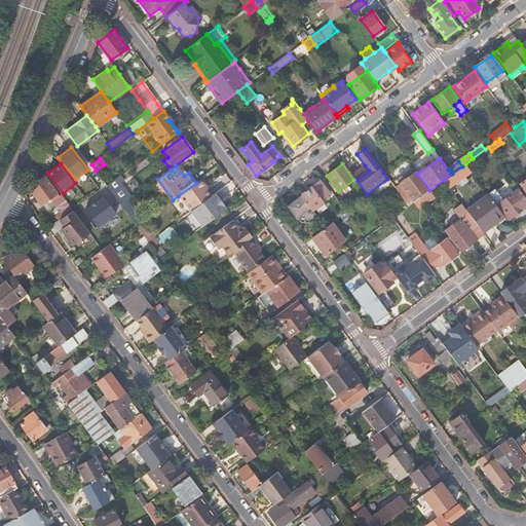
[(365,165),(352,175),(357,180),(369,171),(365,165)]
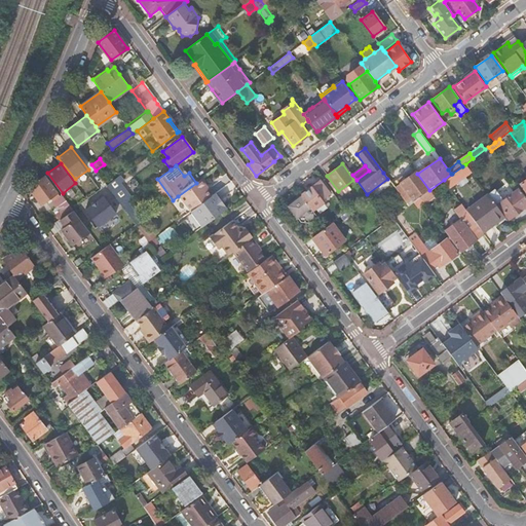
[(452,174),(451,174),(444,180),(450,188),(470,174),(463,165),(462,166),(452,174)]
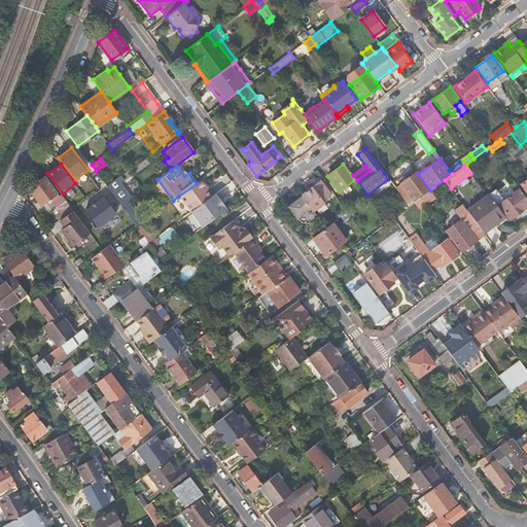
[(398,179),(392,184),(408,205),(426,190),(427,192),(430,190),(418,174),(417,172),(401,184),(398,179)]
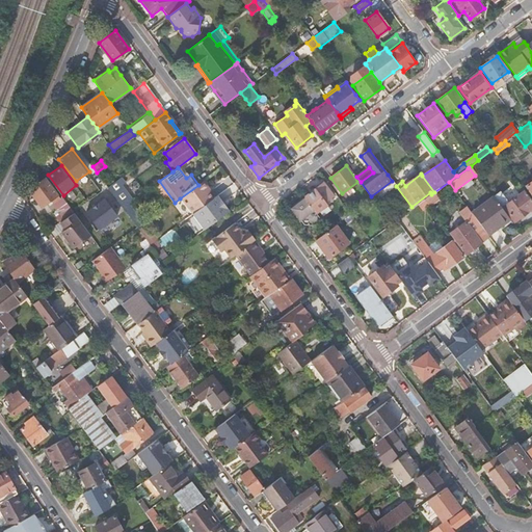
[(46,179),(30,190),(42,207),(53,198),(56,202),(60,198),(46,179)]
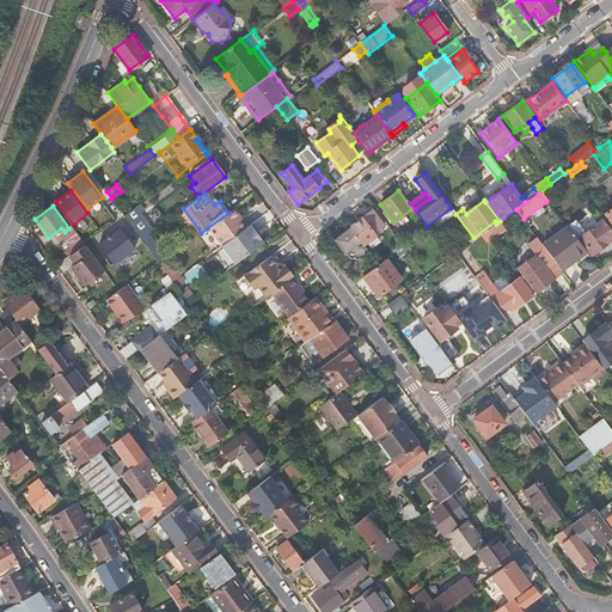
[(83,240),(84,242),(86,240),(87,243),(106,228),(110,230),(118,222),(108,207),(78,230),(80,232),(78,233),(83,240)]
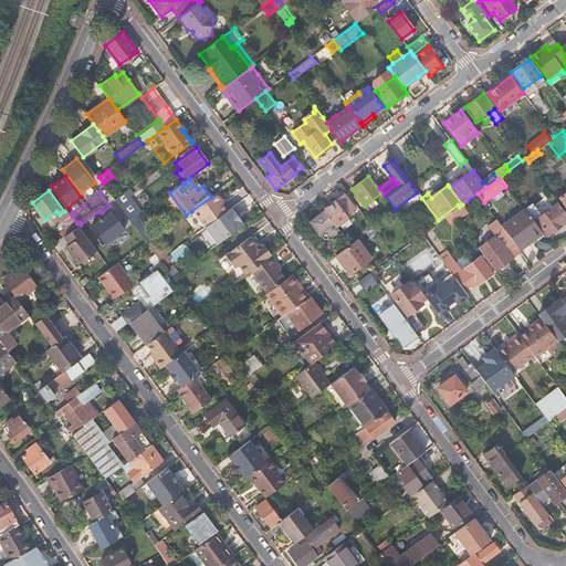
[(115,199),(130,221),(136,218),(140,215),(125,192),(115,199)]
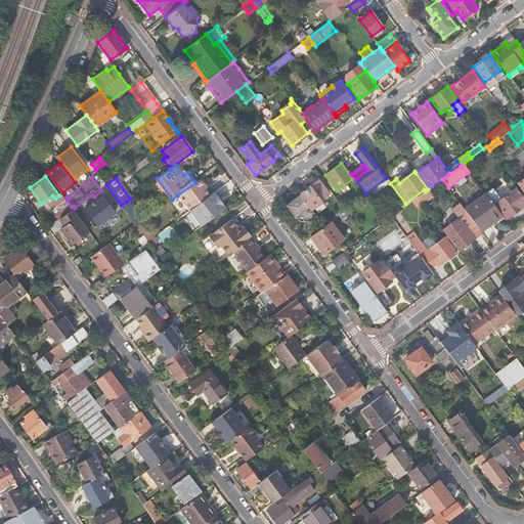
[(195,182),(177,195),(188,211),(209,195),(205,189),(203,186),(204,184),(200,179),(195,182)]
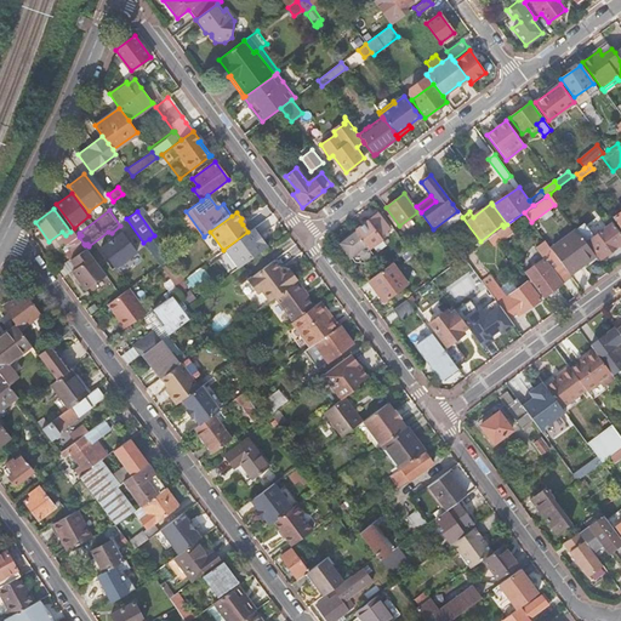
[(355,231),(369,248),(382,239),(380,237),(389,229),(379,214),(355,231)]
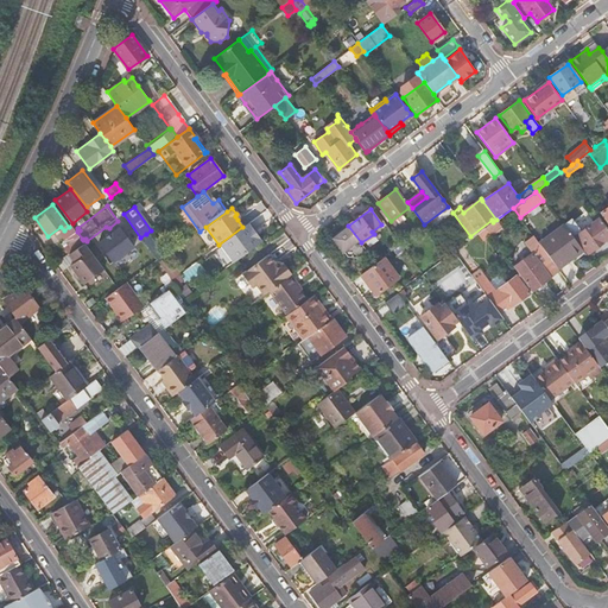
[(502,227),(496,220),(493,222),(485,229),(491,236),(502,227)]
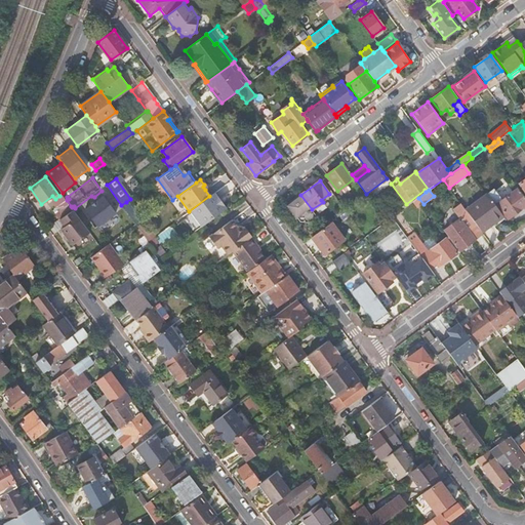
[(494,205),(498,210),(501,209),(509,218),(524,207),(512,192),(494,205)]
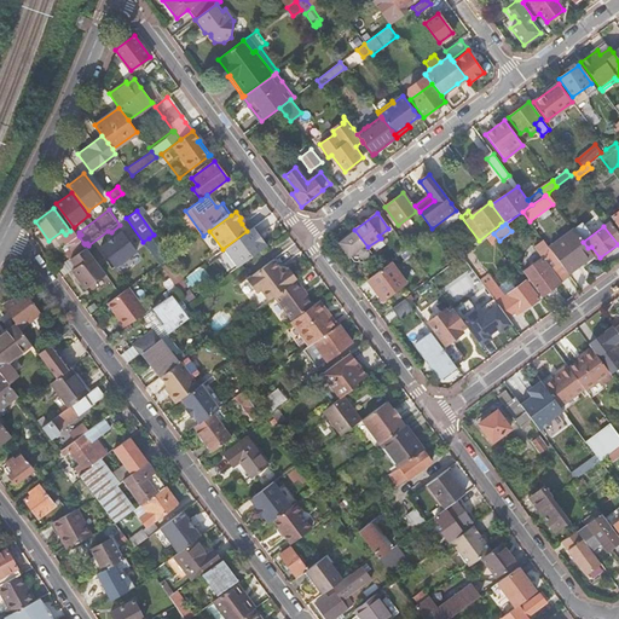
[(223,249),(227,255),(256,233),(253,227),(247,231),(223,249)]
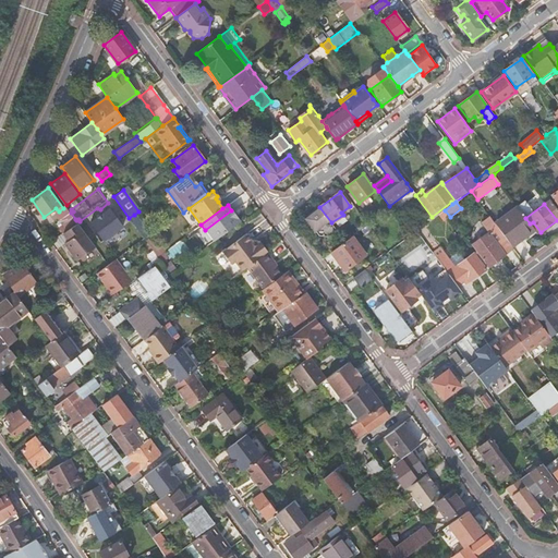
[(495,223),(512,246),(520,240),(519,238),(533,228),(530,223),(525,218),(518,206),(495,223)]
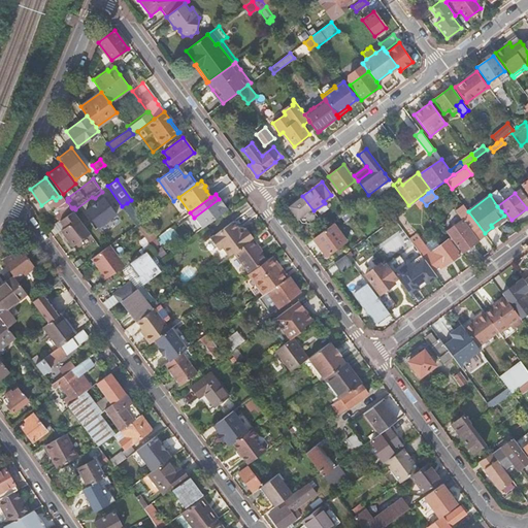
[(308,222),(317,216),(314,210),(302,196),(294,202),(296,205),(290,209),(298,220),(304,216),(308,222)]
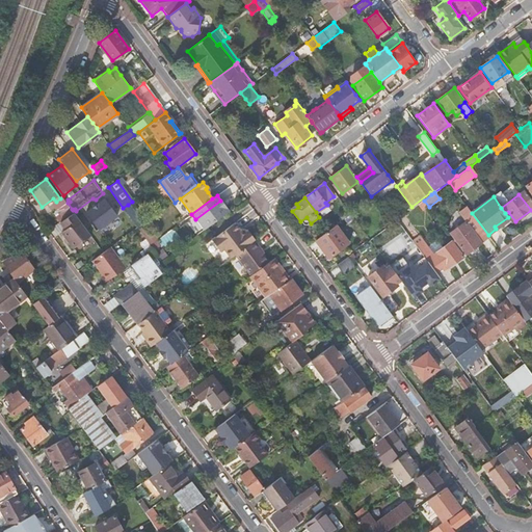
[(68,203),(65,201),(61,204),(68,212),(72,209),(68,203)]
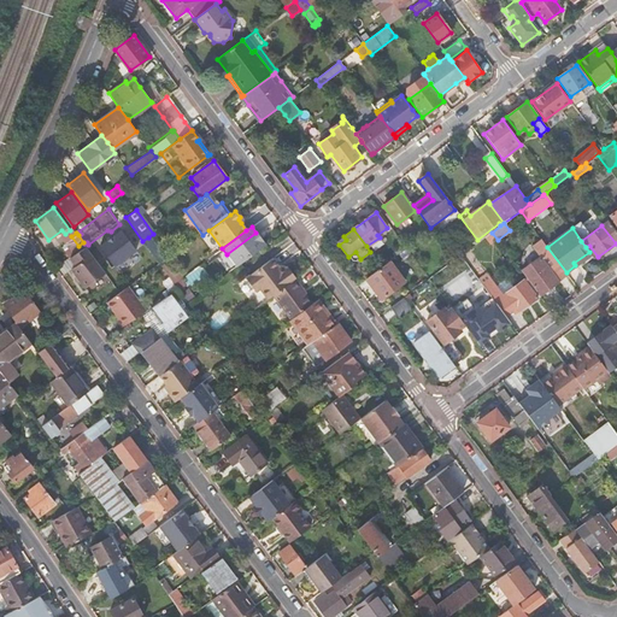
[(227,254),(235,266),(265,245),(256,233),(227,254)]
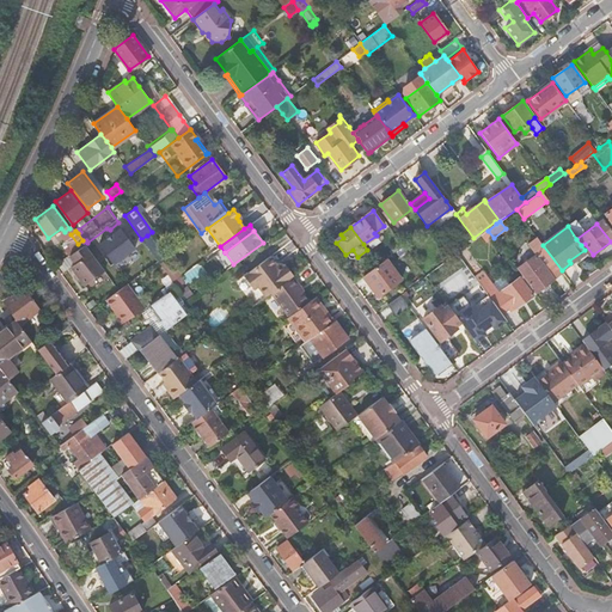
[(141,239),(159,263),(165,259),(147,236),(141,239)]
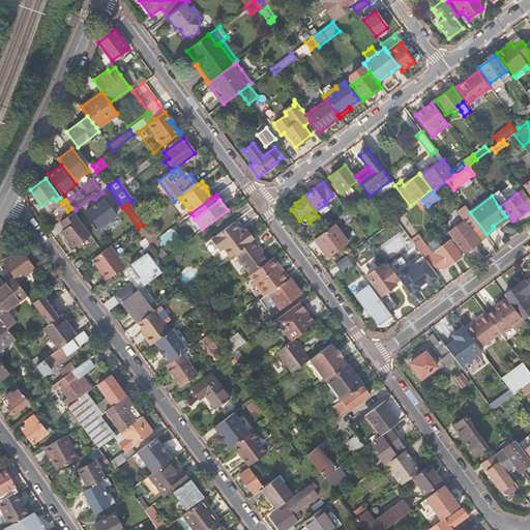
[(86,209),(77,215),(89,232),(101,223),(92,210),(89,212),(86,209)]
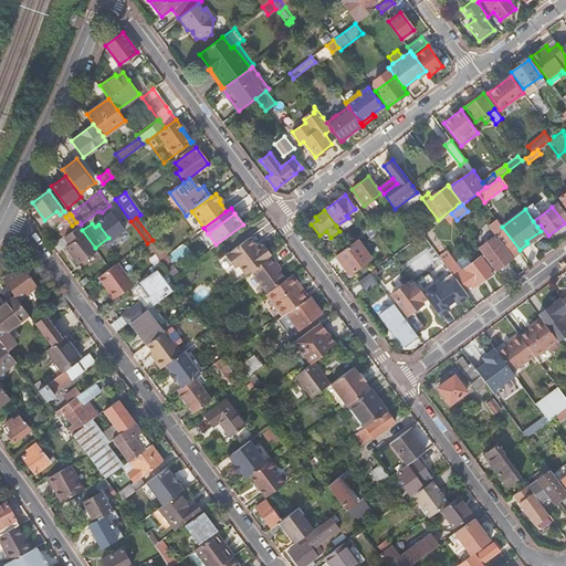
[(79,264),(97,251),(95,248),(82,230),(79,226),(64,237),(70,244),(66,248),(79,264)]
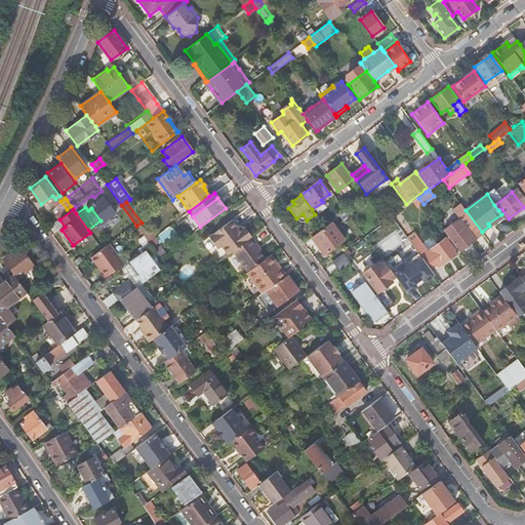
[(327,218),(322,224),(308,234),(324,255),(344,241),(327,218)]
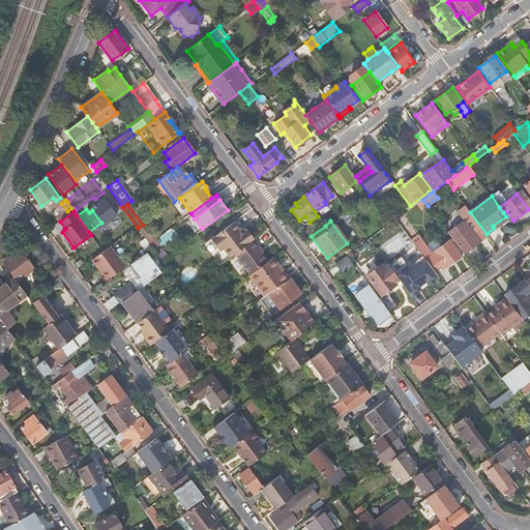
[(396,239),(406,233),(396,221),(388,228),(396,239)]
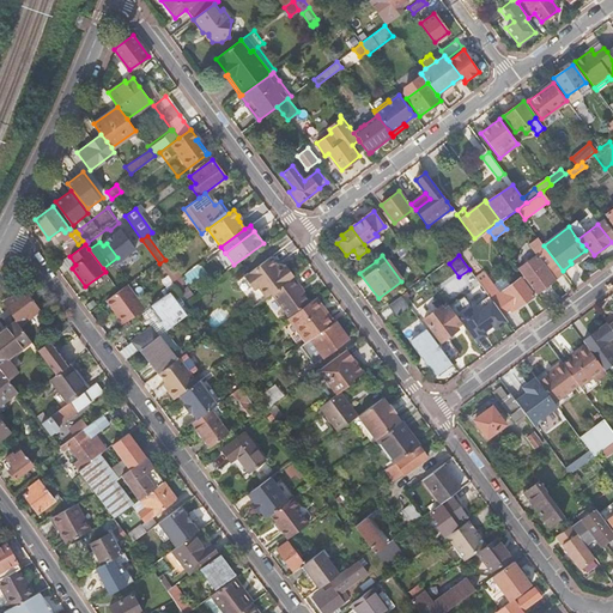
[(519,269),(536,295),(563,274),(552,260),(544,266),(536,256),(519,269)]
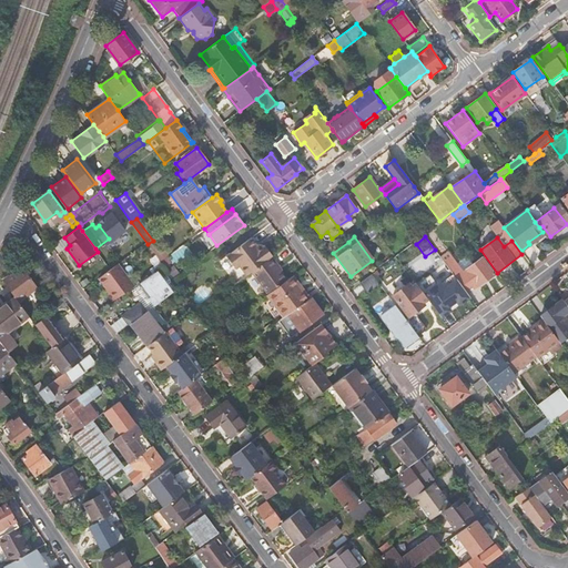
[(257,267),(272,256),(264,246),(262,247),(261,246),(257,245),(255,246),(254,245),(250,239),(225,256),(227,260),(232,266),(234,270),(239,266),(245,276),(257,267)]
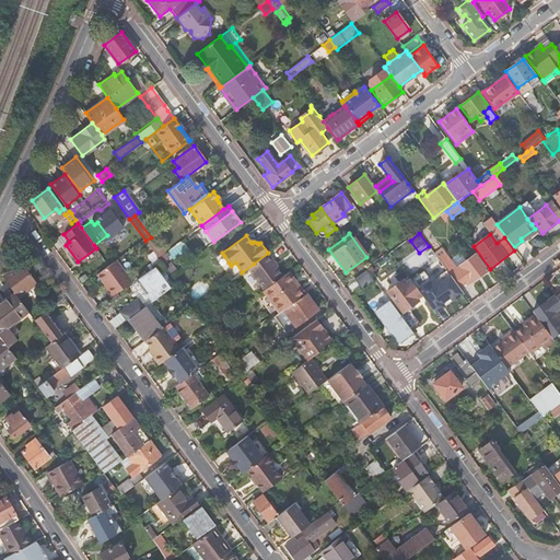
[(147,276),(156,268),(154,265),(153,266),(138,244),(128,252),(146,276),(147,276)]
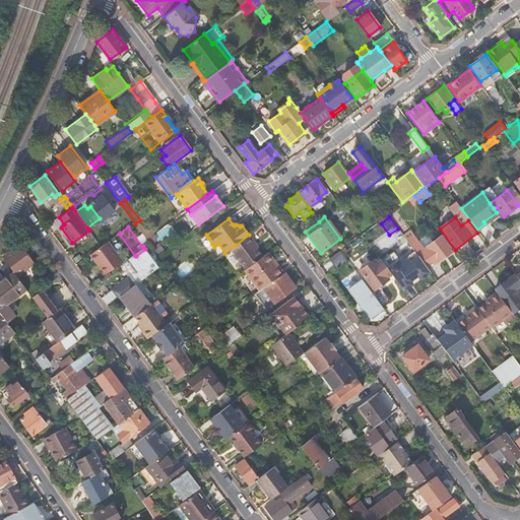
[(362,235),(374,251),(380,247),(368,231),(362,235)]
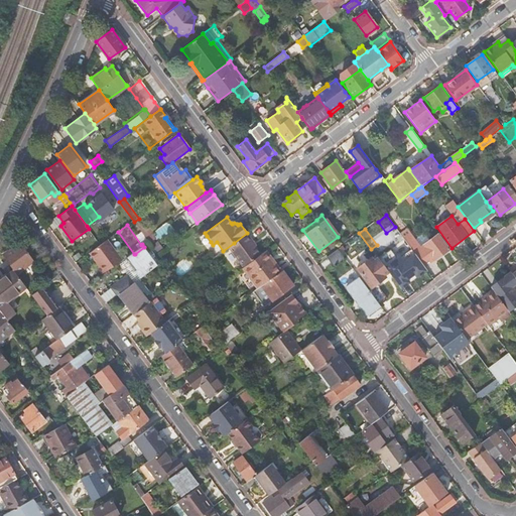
[(402,236),(417,257),(425,267),(432,261),(428,256),(431,254),(435,259),(449,249),(438,234),(421,247),(407,229),(400,234),(402,236)]
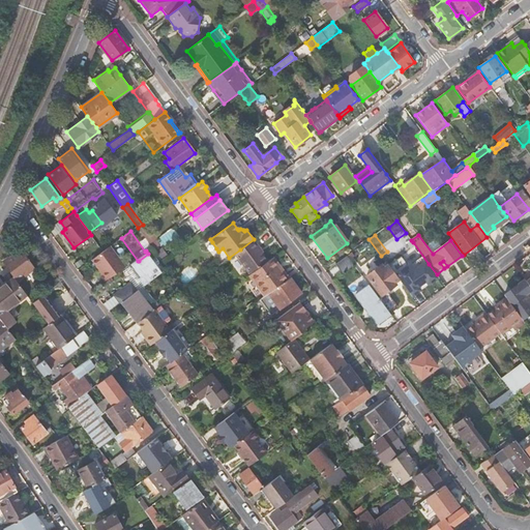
[(259,246),(254,239),(240,249),(256,270),(268,261),(261,252),(262,251),(259,246)]
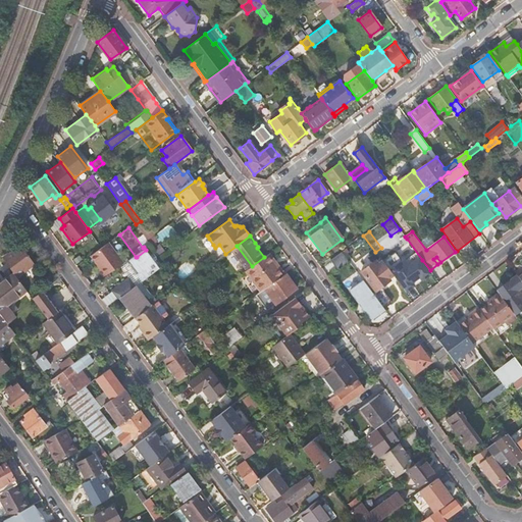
[(406,272),(422,260),(407,239),(390,251),(406,272)]
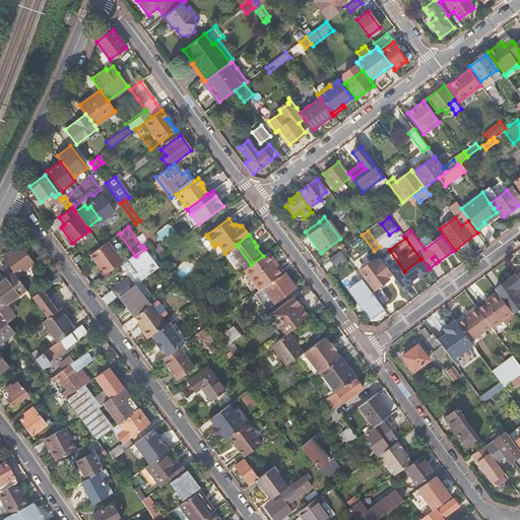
[(89,254),(106,274),(125,260),(109,240),(89,254)]
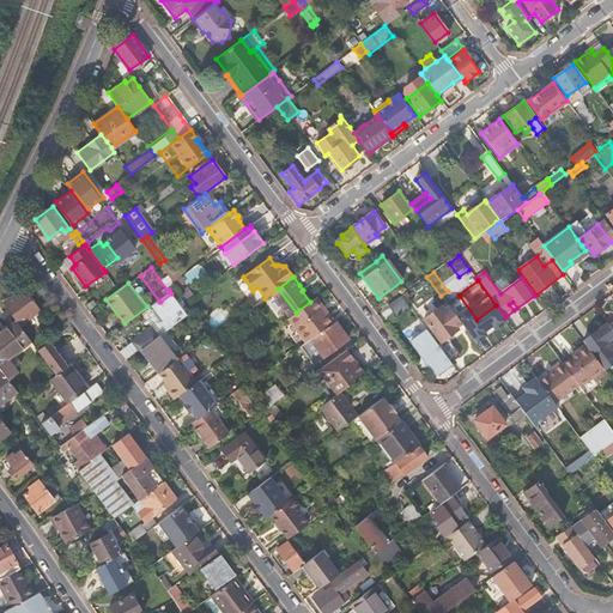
[(187,315),(171,293),(161,302),(159,302),(155,304),(157,308),(163,305),(163,307),(170,315),(162,321),(168,329),(187,315)]
